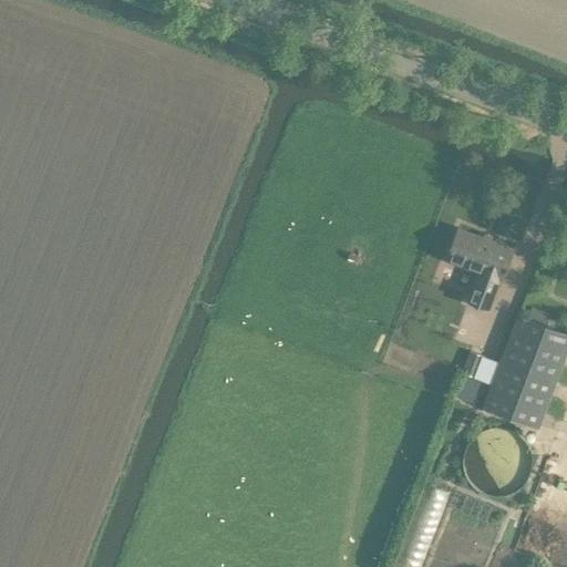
[(513,249),(495,243),(459,229),(447,260),(502,280),(513,249)]
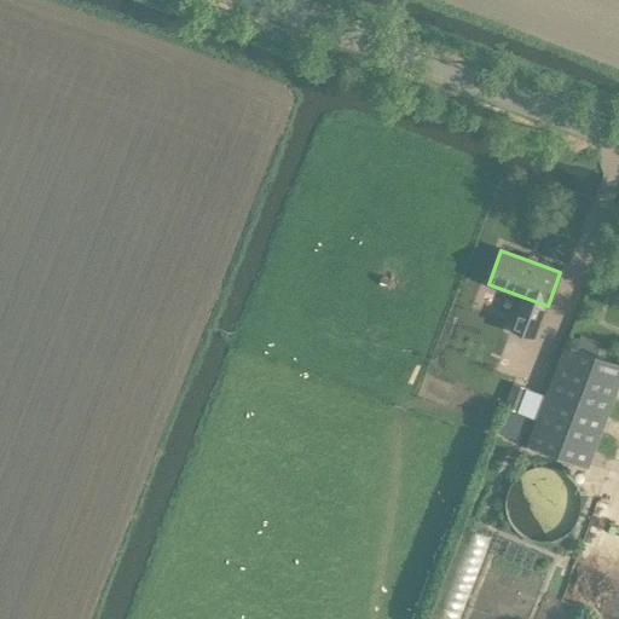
[(579,335),(576,347),(595,354),(600,342),(579,335)]
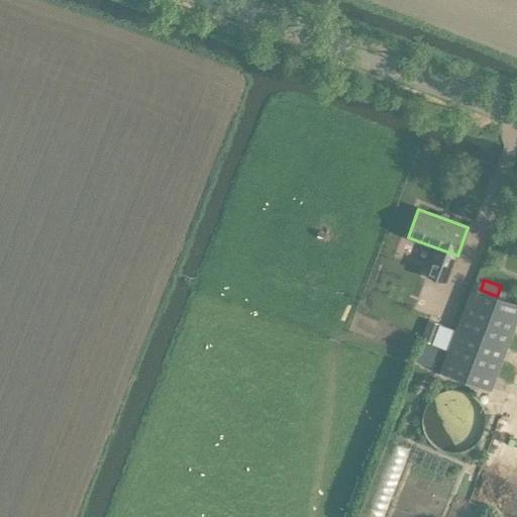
[(451,377),(493,390),(516,323),(516,303),(497,296),(481,290),(472,287),(451,341),(440,372),(451,377)]
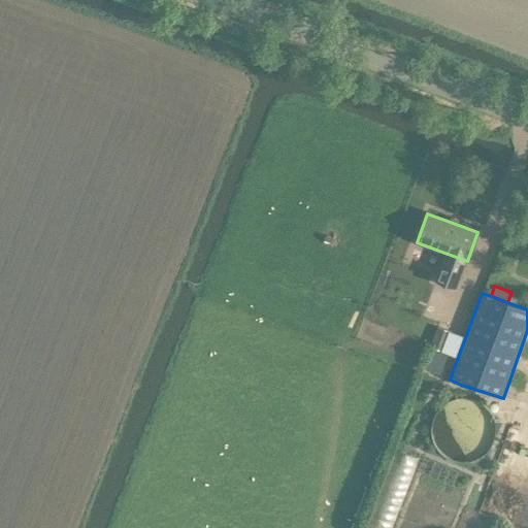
[(450,332),(437,327),(430,345),(442,351),(450,332)]
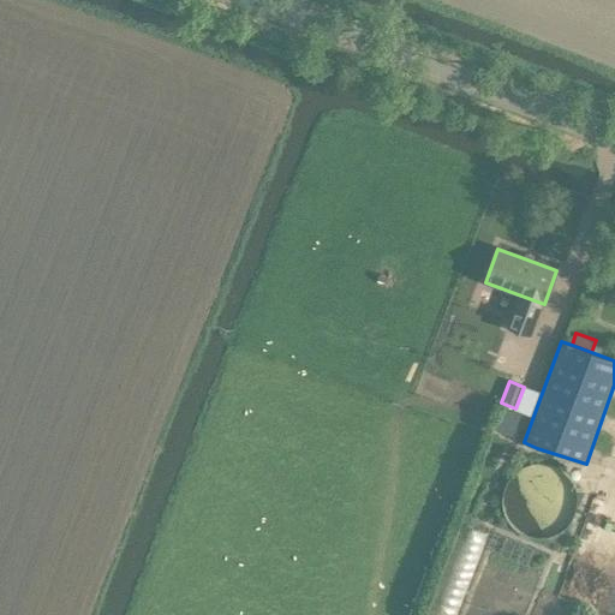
[(515,430),(520,415),(502,407),(496,423),(515,430)]
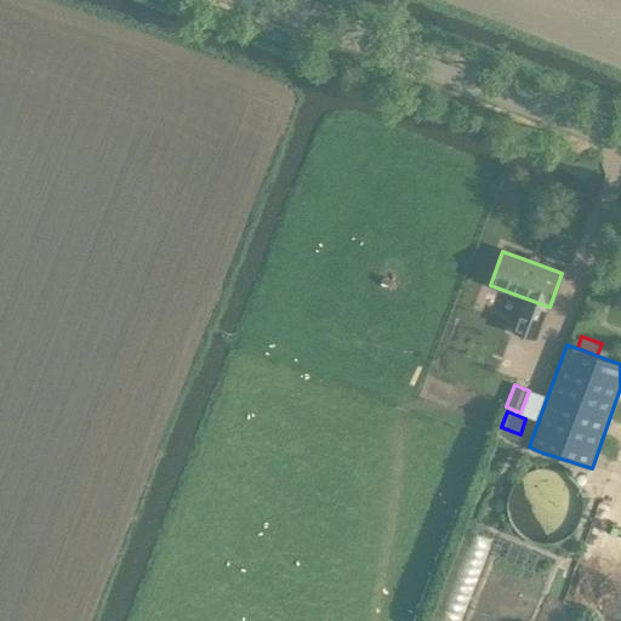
[(579,514),(579,510),(576,502),(573,496),(569,491),(565,488),(559,484),(553,482),(547,482),(541,482),(535,483),(531,485),(524,490),(518,496),(516,500),(513,506),(513,514),(513,519),(514,525),(518,531),(522,537),(527,541),(531,545),(537,546),(543,547),(554,546),(562,543),(568,540),(573,533),(576,528),(577,523),(579,514)]
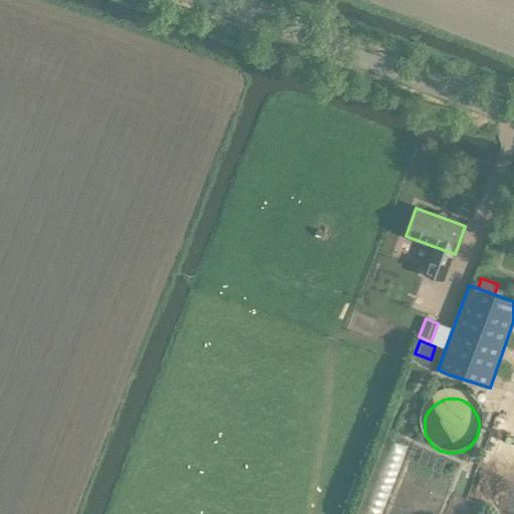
[(390,437),(362,508),(378,513),(381,513),(409,445),(390,437)]
